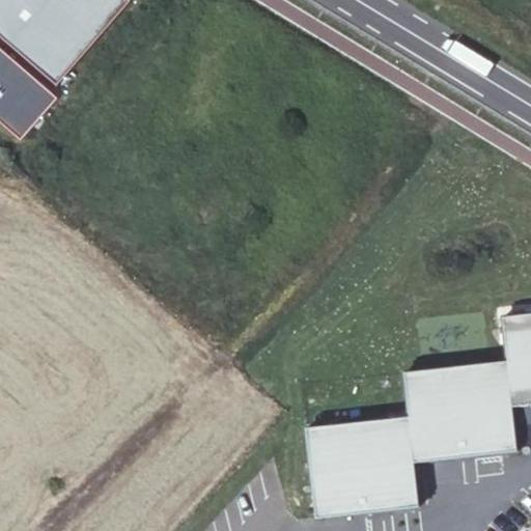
[(0,0),(0,35),(56,84),(129,0),(128,0),(0,0)]
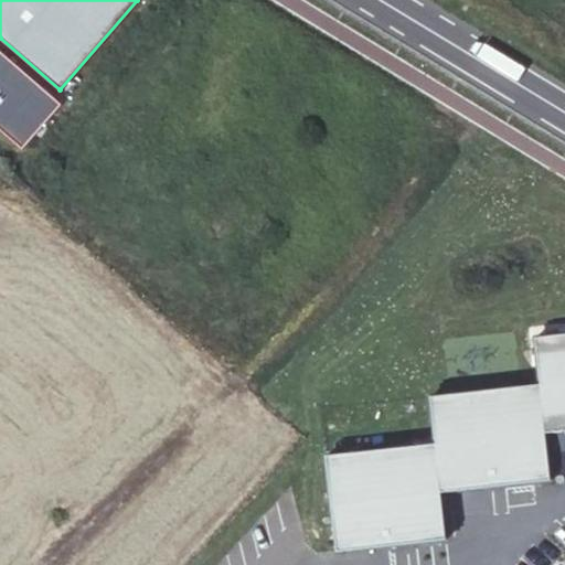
[(0,131),(21,149),(60,105),(0,52),(0,131)]
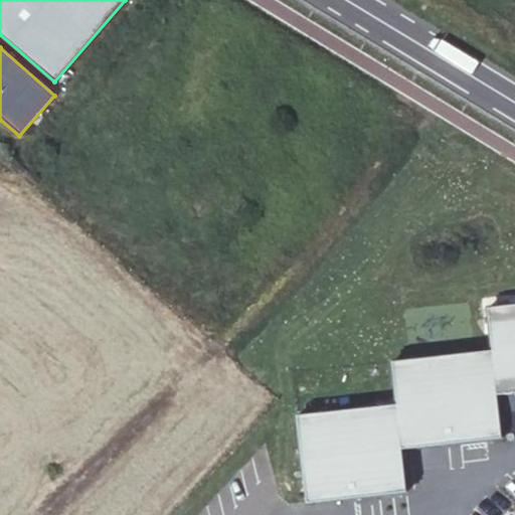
[(493,351),(497,395),(514,392),(514,305),(488,308),(493,351)]
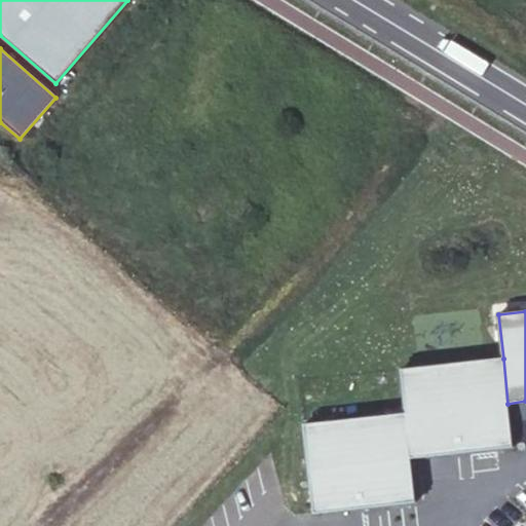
[(406,414),(411,459),(513,448),(508,404),(503,359),(401,370),(406,414)]
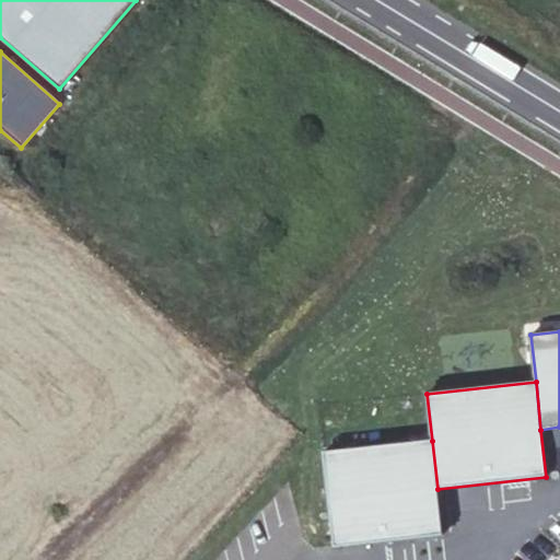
[(324,453),(335,547),(442,535),(438,489),(432,441),(324,453)]
